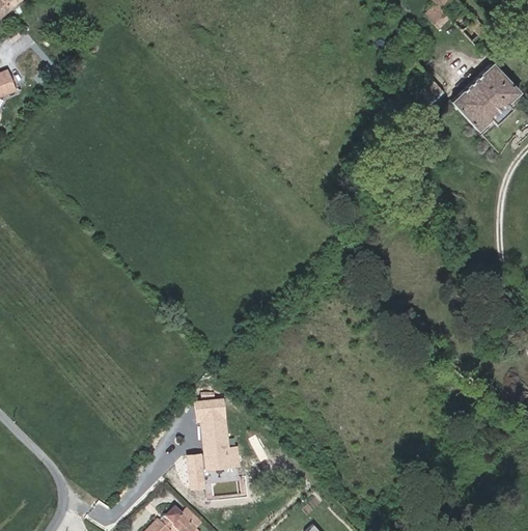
[(0,0),(0,18),(11,9),(2,0),(0,0)]
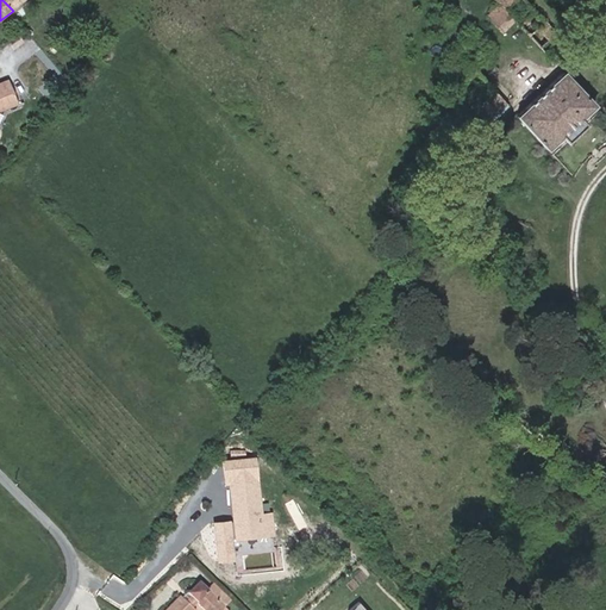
[(25,0),(2,0),(13,11),(25,0)]
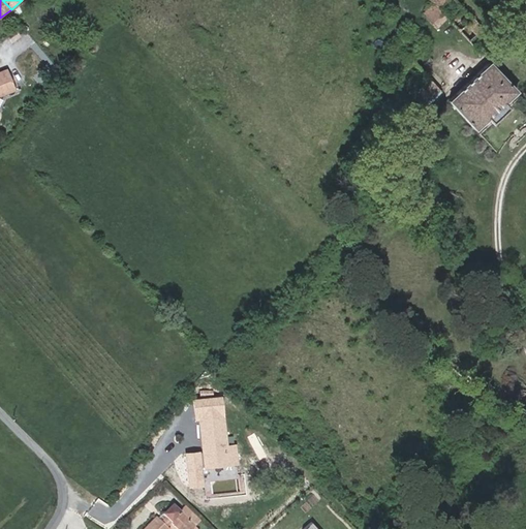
[(44,11),(52,4),(47,0),(37,0),(36,2),(44,11)]
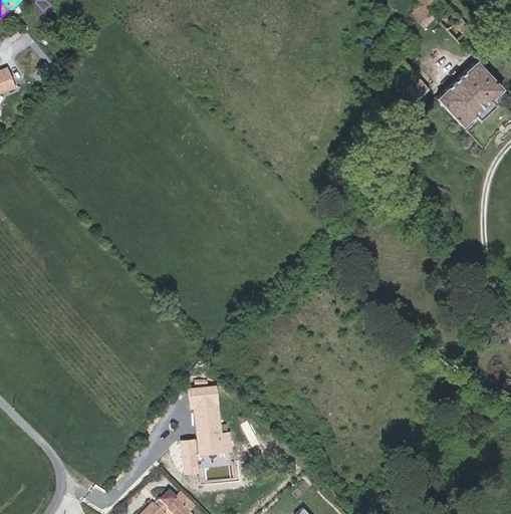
[(484,41),(453,8),(441,19),(429,7),(437,0),(421,0),(425,4),(413,14),(426,27),(437,16),(471,52),(484,41)]
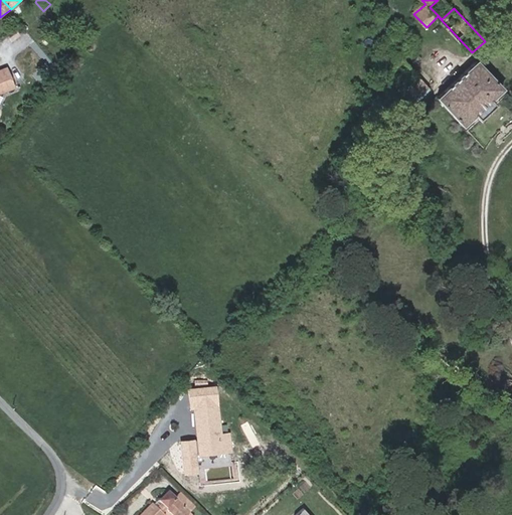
[(433,89),(399,53),(409,44),(400,34),(375,56),(417,103),(433,89)]
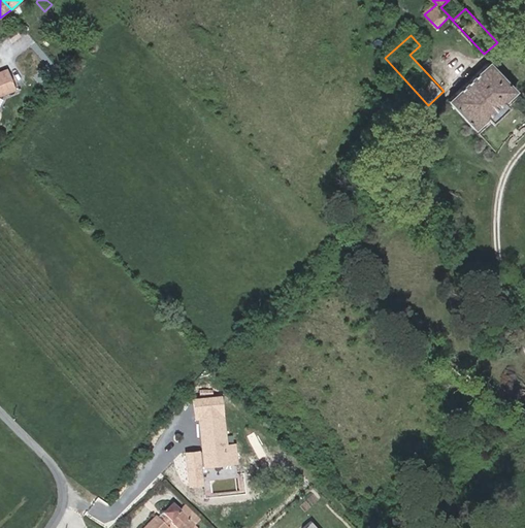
[(505,103),(518,91),(491,62),(450,100),(477,130),(489,118),(505,103)]
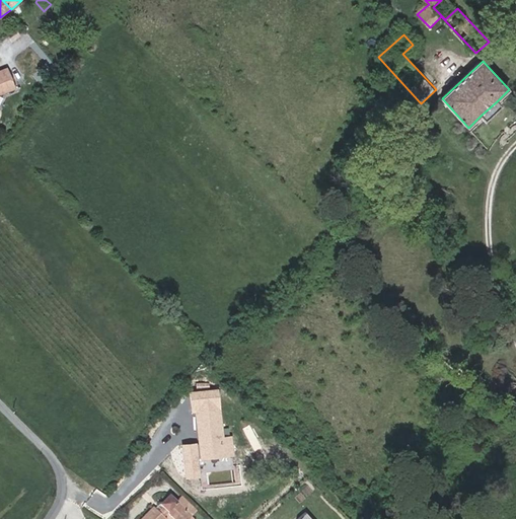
[(0,94),(1,94),(18,87),(10,67),(0,71),(0,94)]
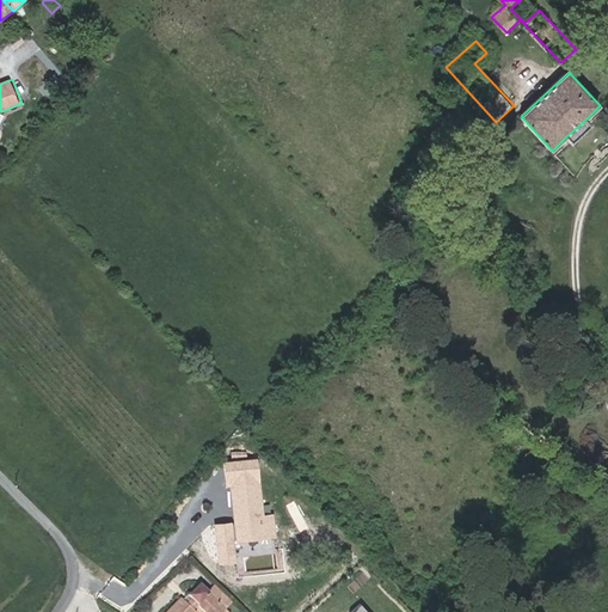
[(571,141),(589,124),(585,120),(566,136),(571,141)]
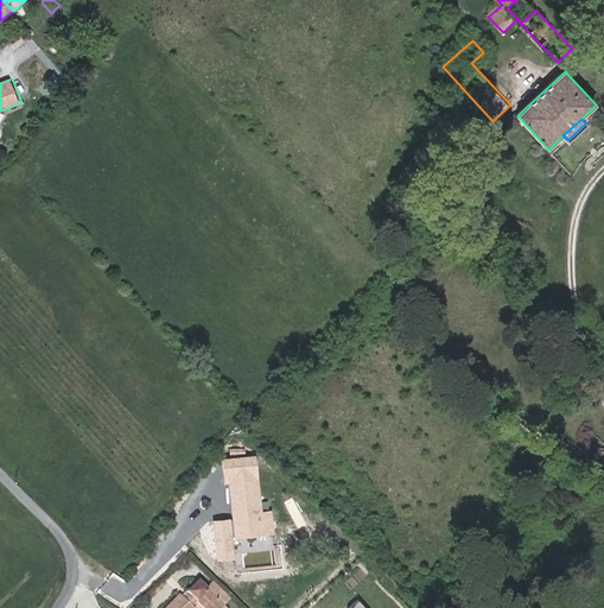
[(226,469),(236,458),(229,453),(220,464),(226,469)]
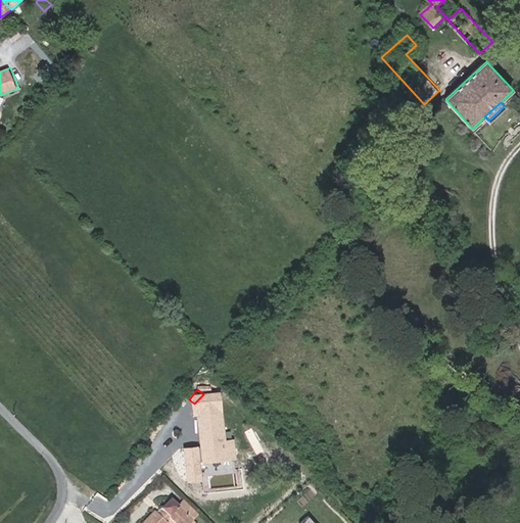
[(235,458),(234,440),(225,441),(222,411),(200,413),(204,462),(227,459),(235,458)]
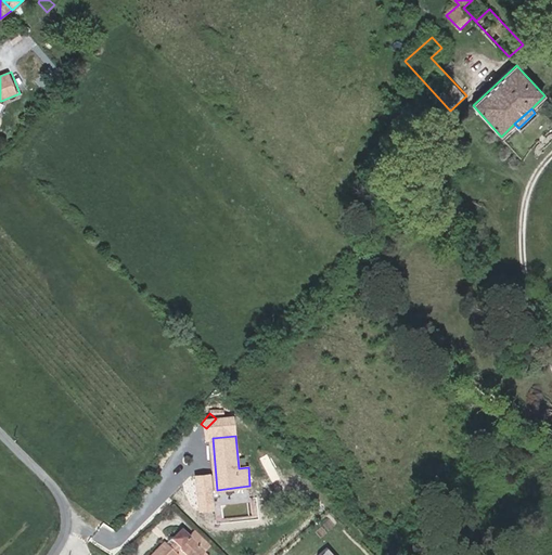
[(180,554),(178,553),(182,549),(188,554),(205,554),(207,553),(192,537),(183,529),(174,540),(176,542),(172,546),(169,544),(166,541),(153,554),(180,554)]
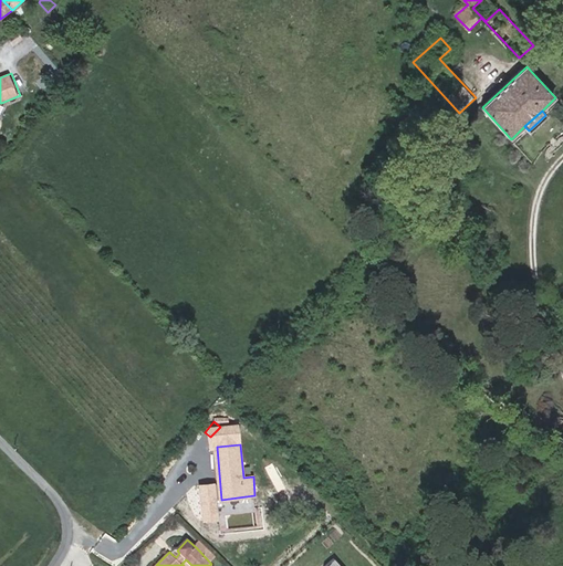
[(218,557),(201,541),(196,547),(211,564),(218,557)]
